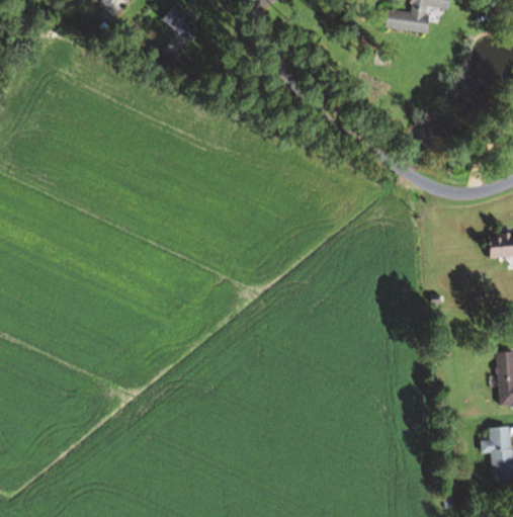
[(425,33),(429,6),(448,9),(449,0),(411,0),(410,12),(387,9),(383,28),(425,33)]
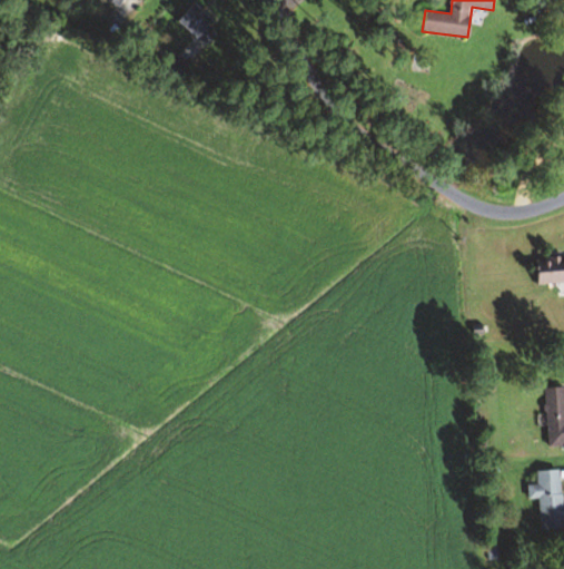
[(190,5),(175,20),(203,47),(218,32),(190,5)]
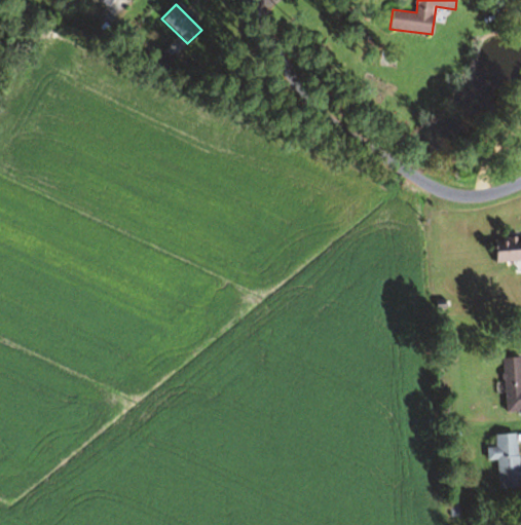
[(520,235),(492,236),(492,260),(520,259),(520,235)]
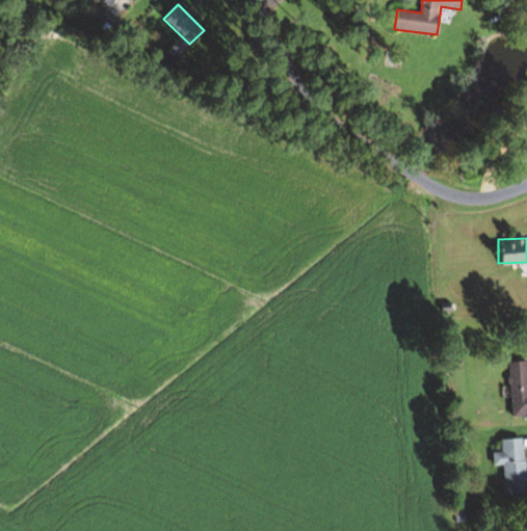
[(510,362),(511,417),(526,416),(526,361),(510,362)]
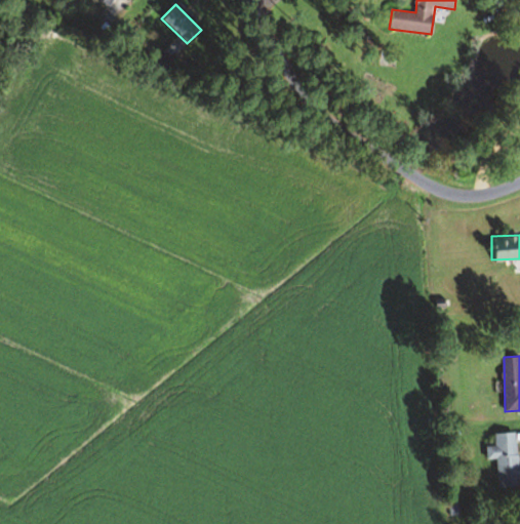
[(519,468),(517,432),(495,433),(496,446),(487,447),(488,459),(498,458),(500,487),(519,486),(519,468)]
